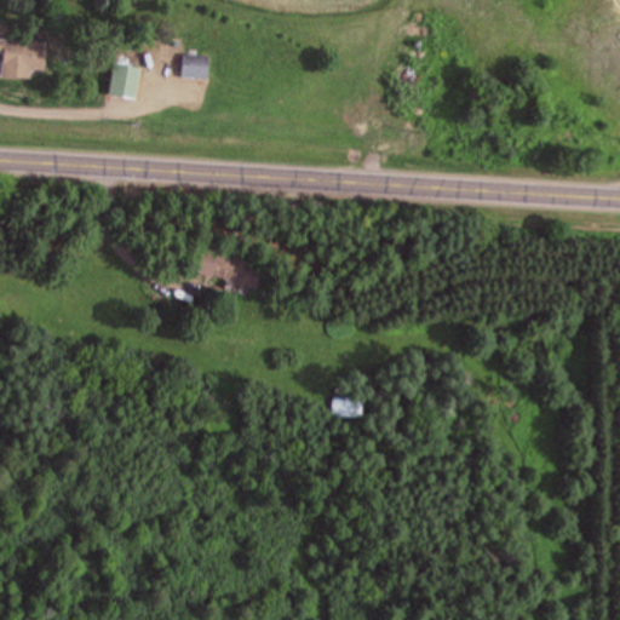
[(0,53),(0,55),(6,56),(5,76),(34,78),(34,68),(47,68),(47,39),(0,38),(0,53)]
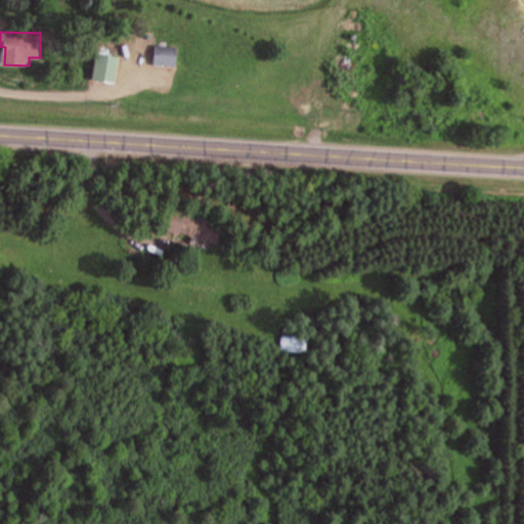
[(179,45),(156,45),(156,64),(179,64),(179,45)]
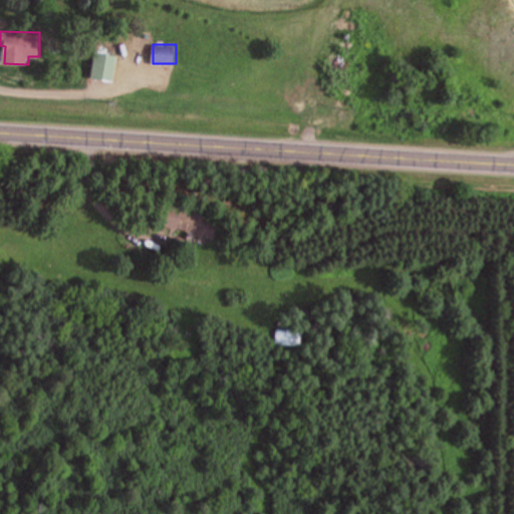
[(94,78),(117,79),(119,53),(95,52),(94,78)]
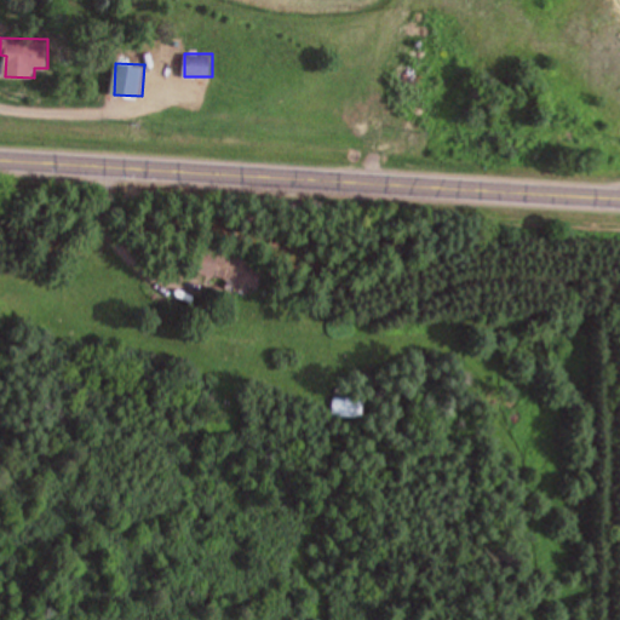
[(210,250),(205,274),(253,285),(258,260),(210,250)]
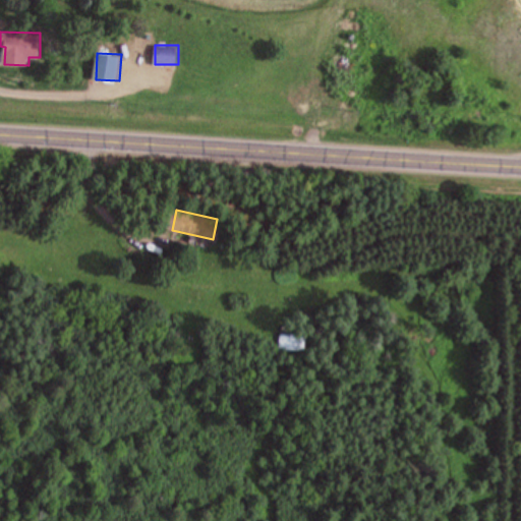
[(303,334),(280,334),(280,349),(303,349),(303,334)]
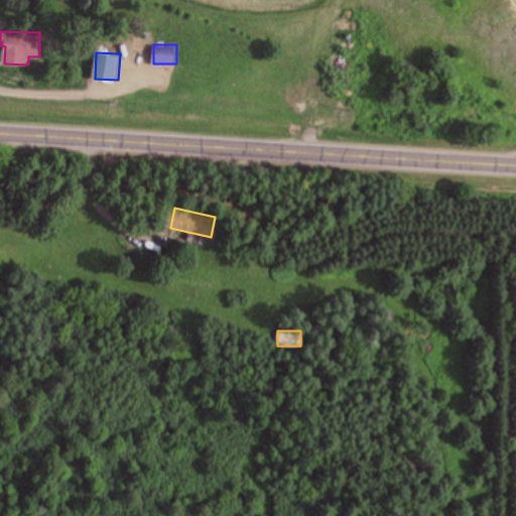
All buildings are outlined.
